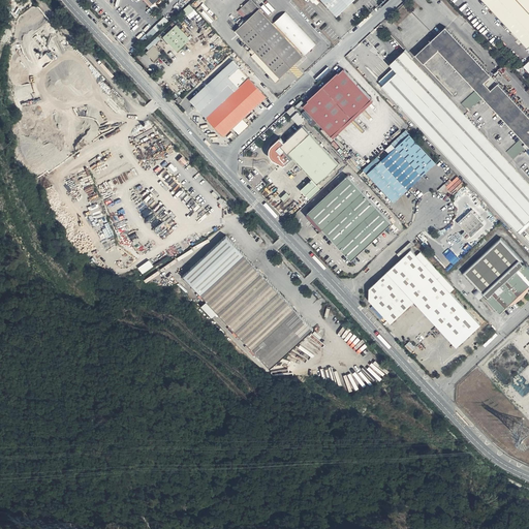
[(273,23),(252,0),(249,0),(238,11),(246,21),(245,22),(237,30),(256,53),(252,56),(276,83),(316,44),(285,12),(273,23)]
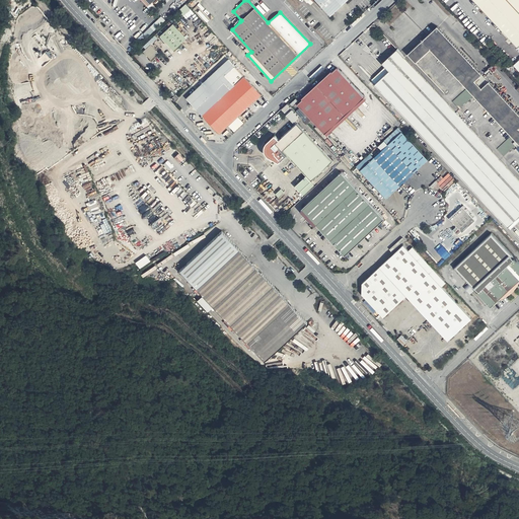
[(304,0),(307,3),(308,2),(311,5),(314,3),(312,0),(315,0),(331,16),(348,0),(304,0)]
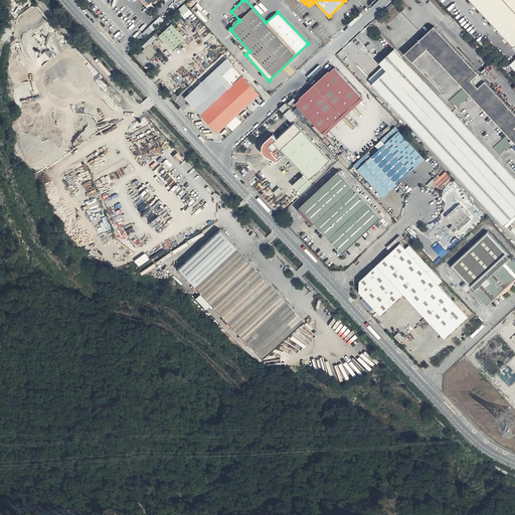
[(514,0),(469,0),(514,47),(514,45),(514,59),(509,65),(514,70),(514,0)]
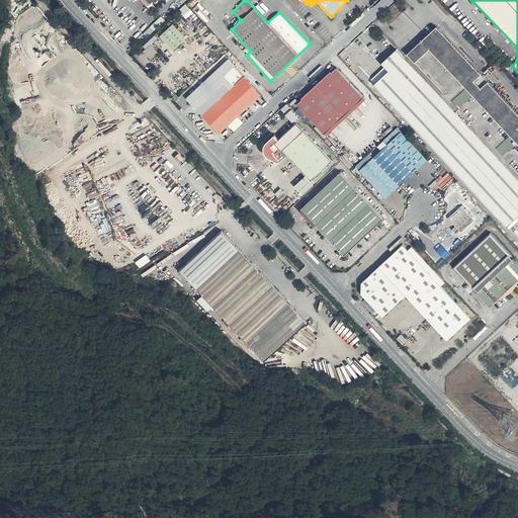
[(179,9),(186,17),(193,11),(186,3),(179,9)]
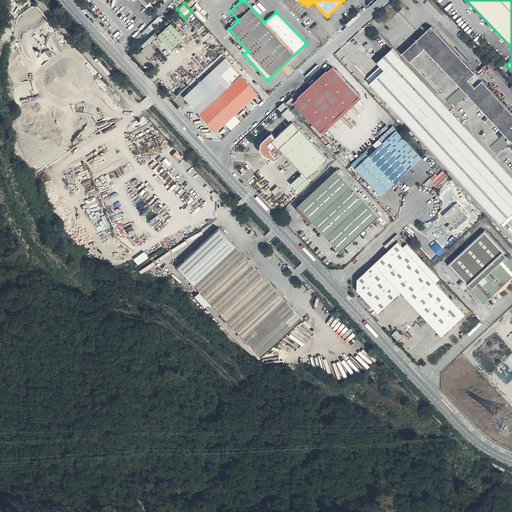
[(148,27),(150,29),(147,32),(148,34),(163,19),(159,15),(148,27)]
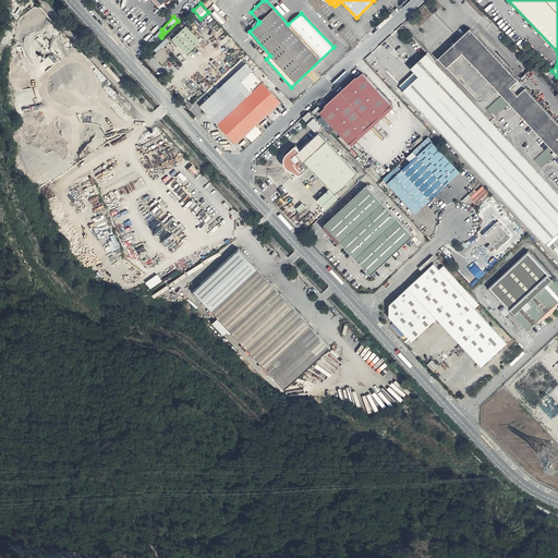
[(201,43),(186,26),(173,39),(187,55),(201,43)]
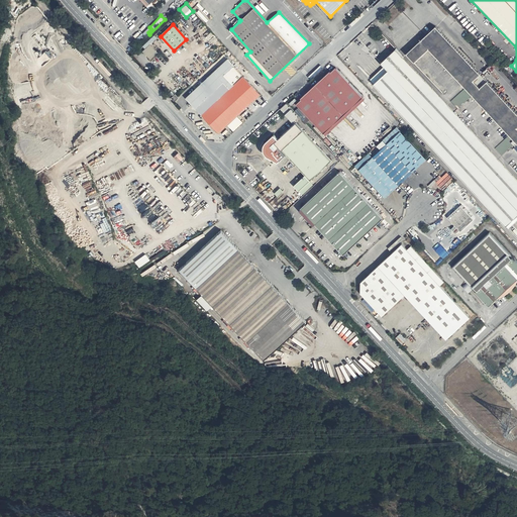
[(436,27),(407,55),(403,58),(397,49),(384,61),(382,63),(384,67),(382,69),(372,78),(371,80),(502,223),(507,229),(516,221),(516,217),(516,114),(489,83),(482,90),(480,89),(475,83),(482,76),(436,27)]
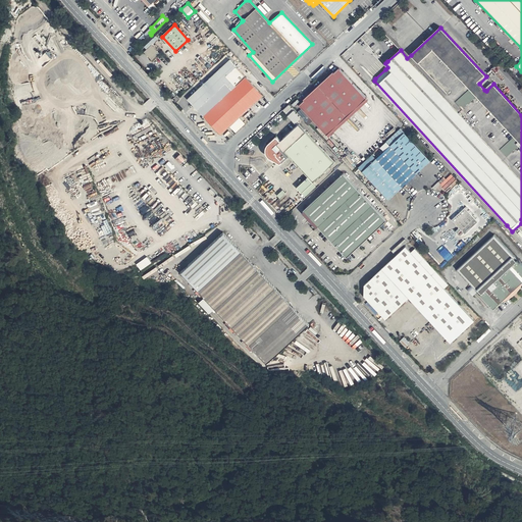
[(160,53),(152,45),(145,52),(152,60),(160,53)]
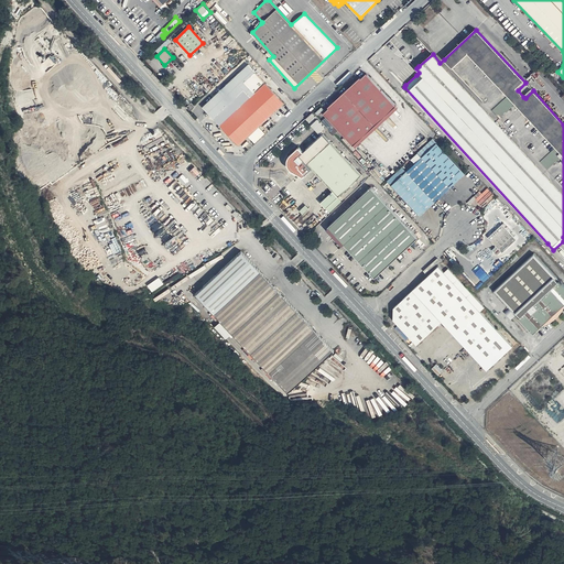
[(283,102),(248,65),(203,107),(237,144),(283,102)]
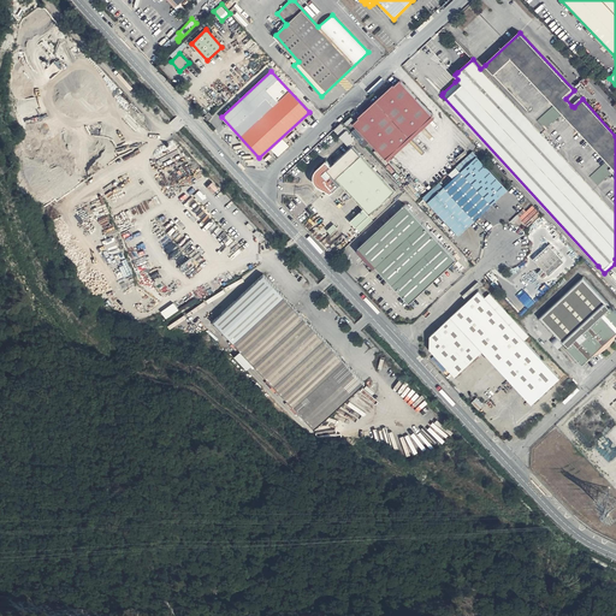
[(360,119),(355,123),(386,159),(388,163),(434,119),(433,117),(434,116),(401,81),(396,86),(395,84),(359,117),(360,119)]
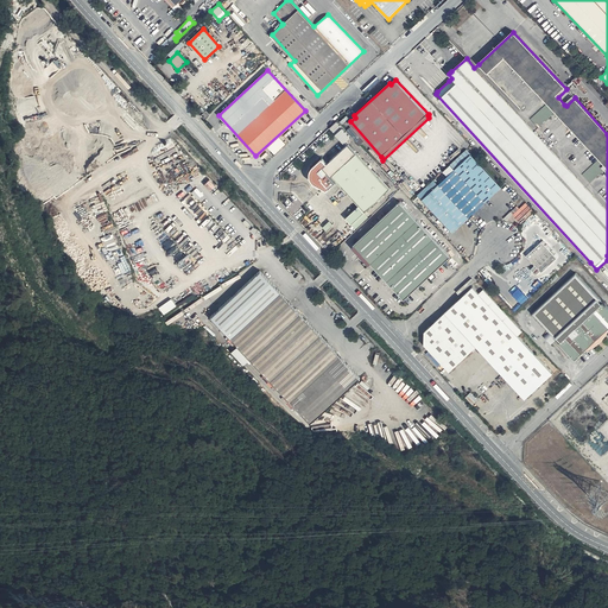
[(391,189),(349,144),(328,165),(323,159),(312,170),(310,173),(310,179),(314,184),(327,191),(336,181),(366,211),(391,189)]
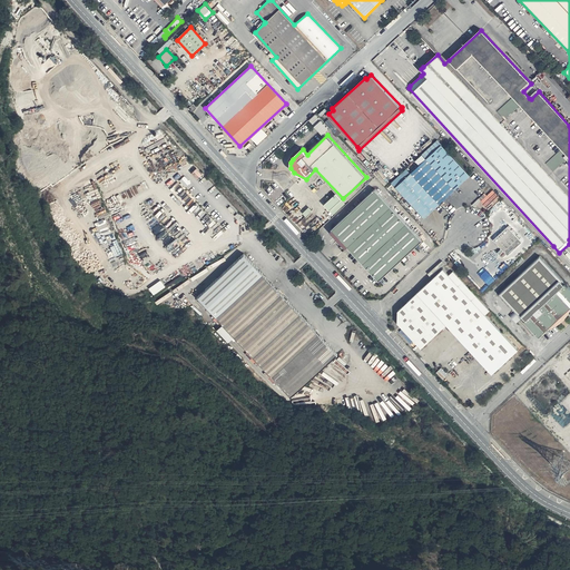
[(426,159),(455,190),(470,176),(442,146),(426,159)]
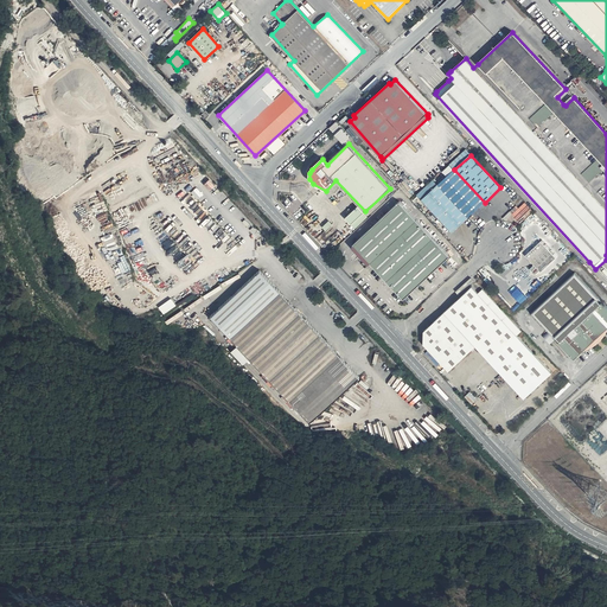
[(470,217),(485,203),(454,170),(439,185),(470,217)]
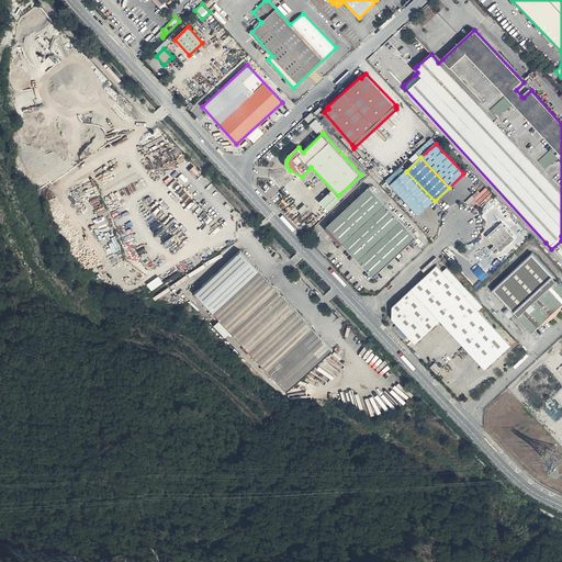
[(435,201),(406,171),(402,166),(386,180),(419,215),(435,201)]
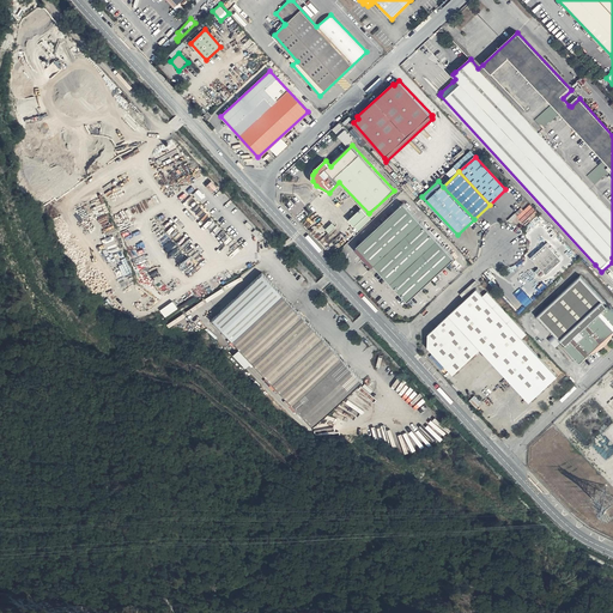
[(454,259),(402,205),(356,248),(374,267),(407,302),(454,259)]
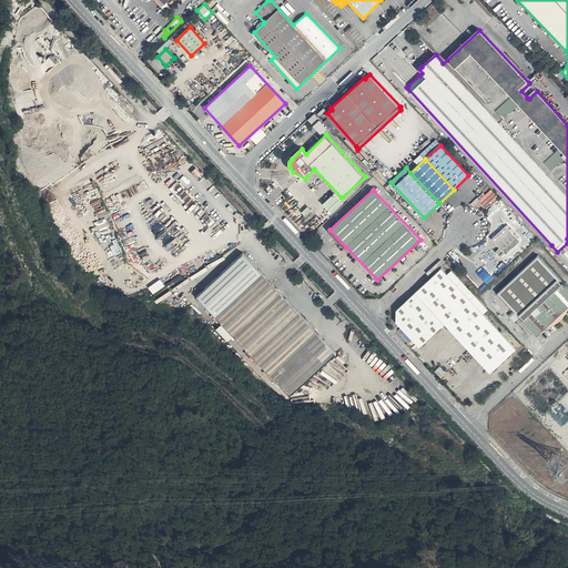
[(507,226),(493,239),(500,247),(496,252),(498,254),(503,251),(506,255),(521,242),(507,226)]
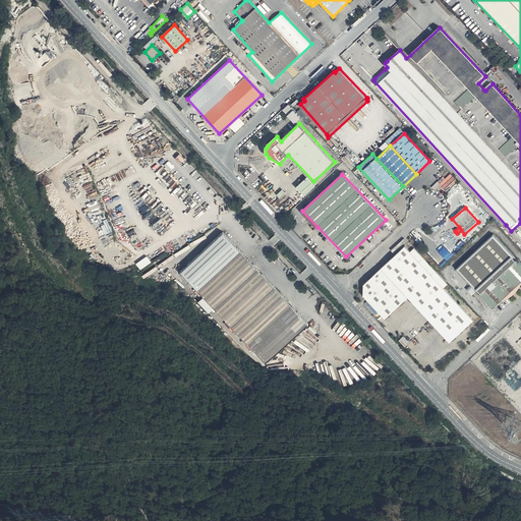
[(265,364),(308,325),(223,233),(180,273),(265,364)]
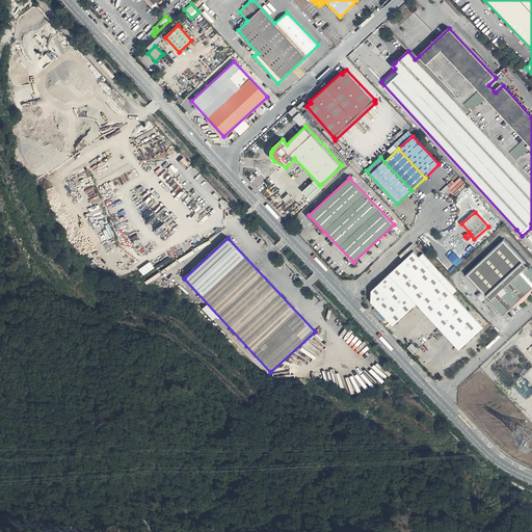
[(531,268),(524,260),(504,241),(468,274),(486,294),(505,314),(531,288),(531,268)]
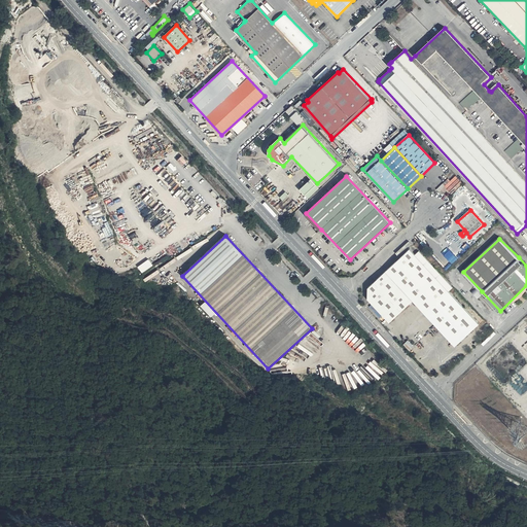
[(456,346),(480,324),(450,290),(454,287),(420,250),(415,254),(410,249),(369,288),(369,300),(390,323),(414,302),(456,346)]
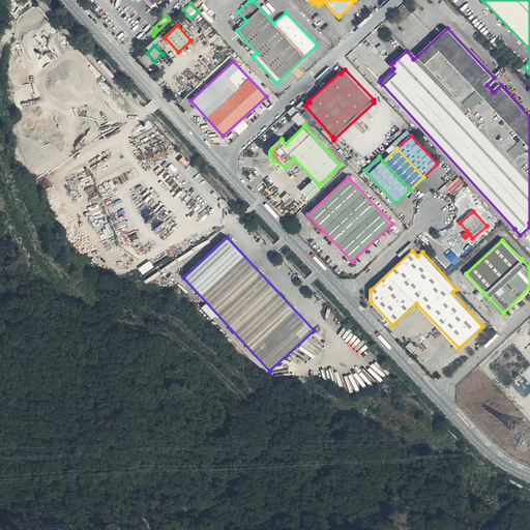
[(143,273),(154,266),(150,260),(139,267),(143,273)]
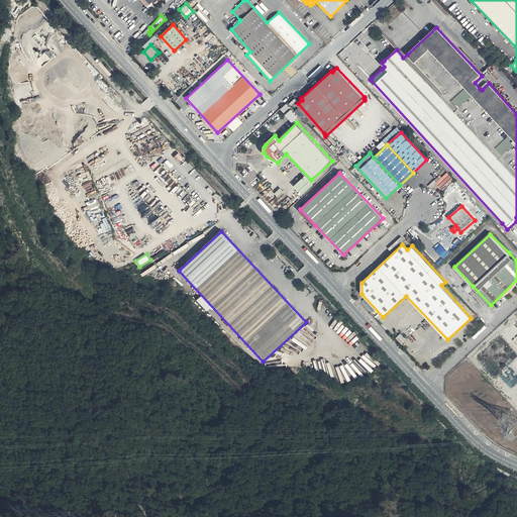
[(407,341),(401,334),(396,338),(403,345),(407,341)]
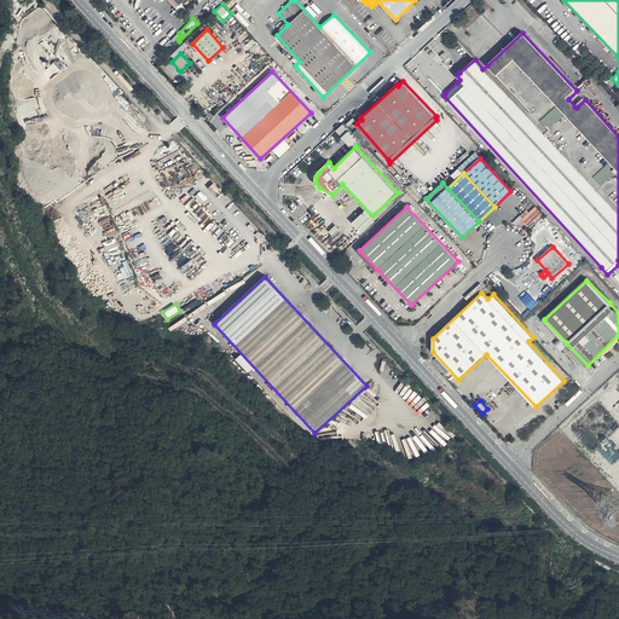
All buildings are outlined.
